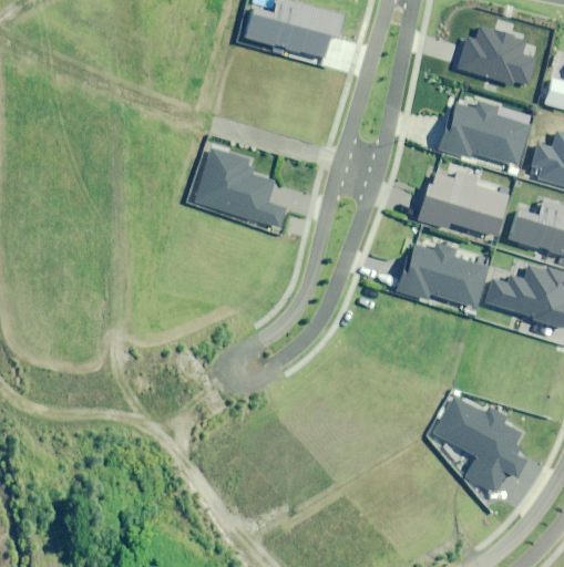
[(563,81),(554,79),(546,103),(563,107),(563,81)]
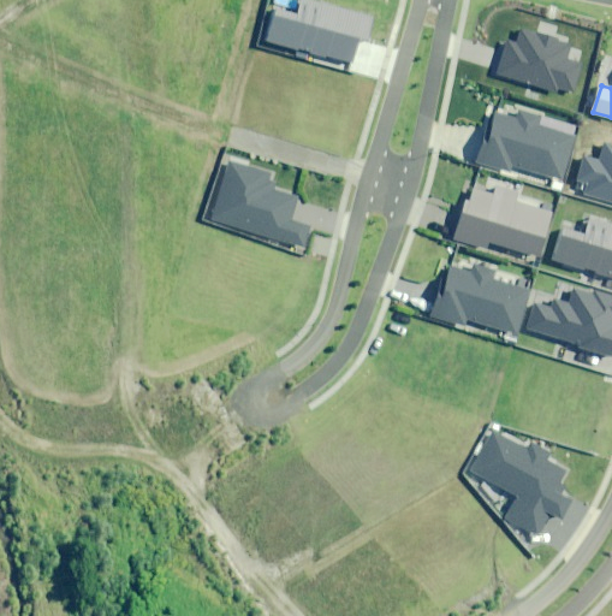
[(511,166),(562,181),(575,135),(539,124),(541,116),(518,108),(516,118),(494,112),(491,124),(486,123),(474,160),(510,171),(511,166)]
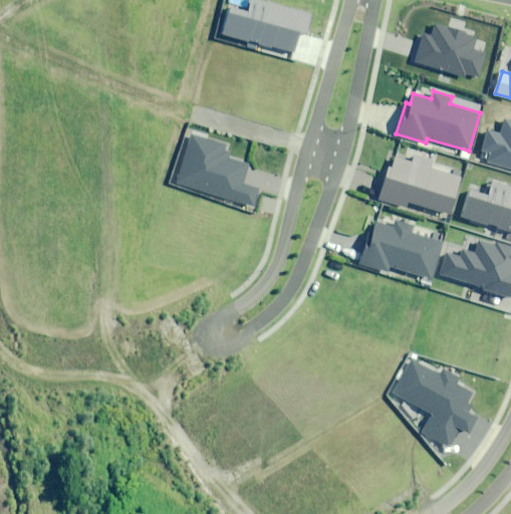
[(175,183),(252,205),(257,189),(242,185),(248,165),(228,159),(230,151),(225,150),(227,145),(190,134),(175,183)]
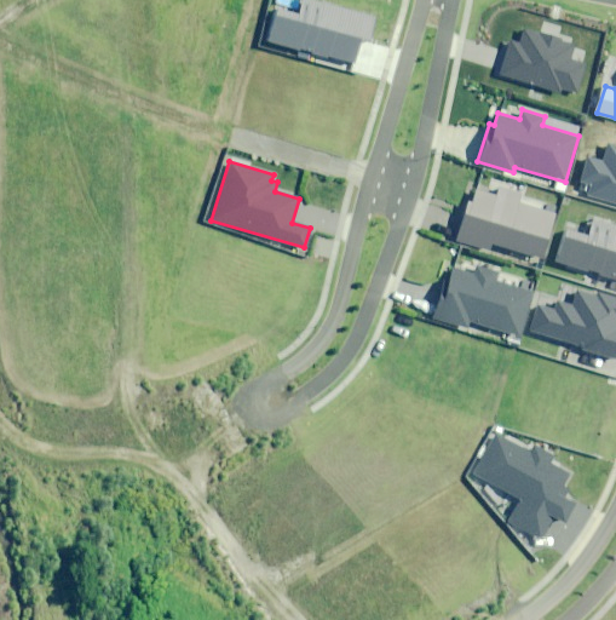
[(490,240),(540,257),(554,212),(519,201),(522,194),(499,187),(495,195),(476,188),(471,202),(467,201),(455,239),(488,250),(490,240)]
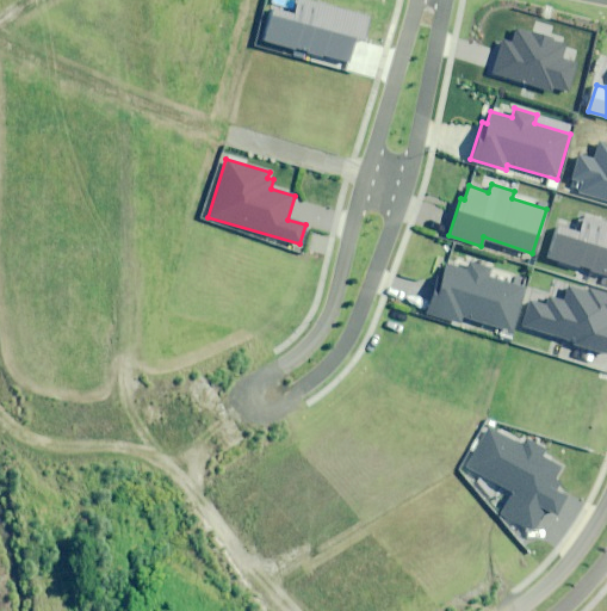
[(463,316),(513,333),(527,287),(491,276),(494,269),(470,260),(466,270),(447,264),(443,276),(438,275),(426,312),(460,323),(463,316)]
